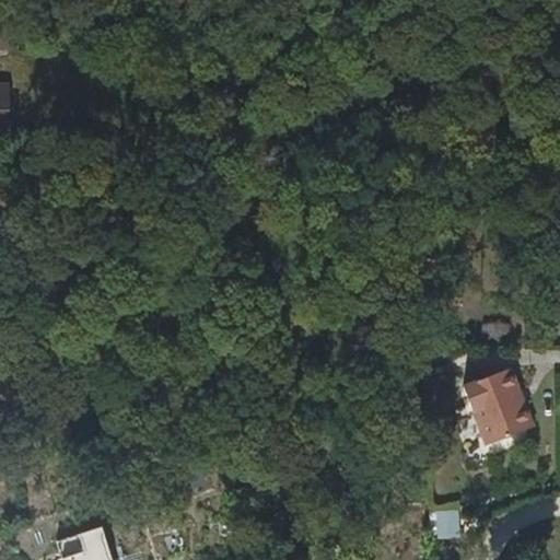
[(9,30),(0,28),(0,47),(9,47),(9,30)]
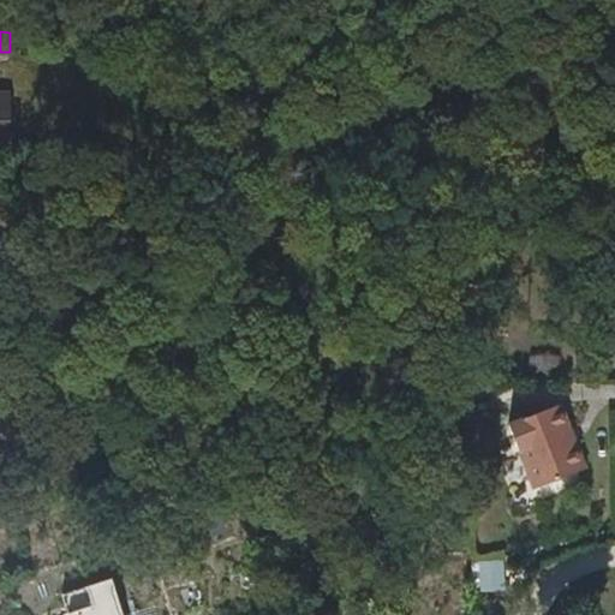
[(46,49),(45,31),(35,31),(34,49),(46,49)]
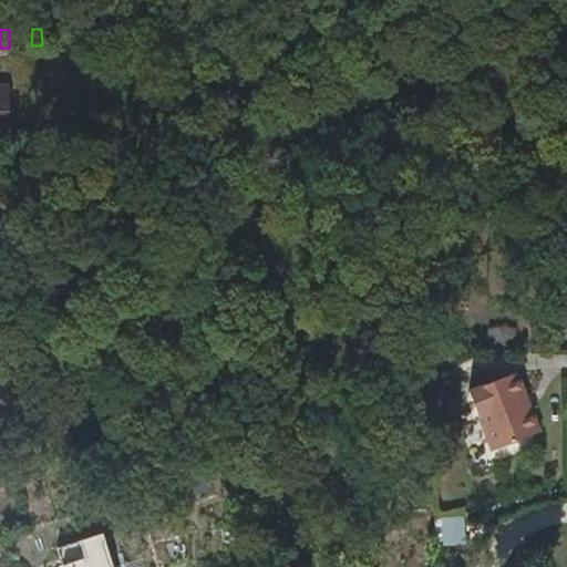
[(130,74),(113,74),(113,89),(129,89),(130,74)]
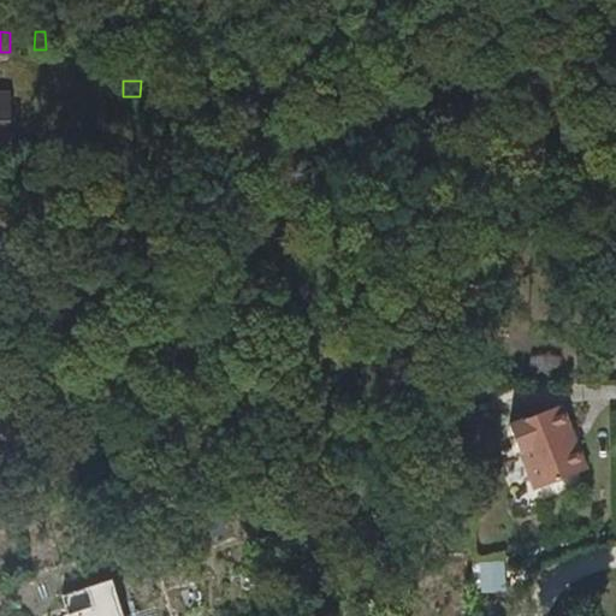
[(11,99),(0,98),(0,147),(9,148),(11,99)]
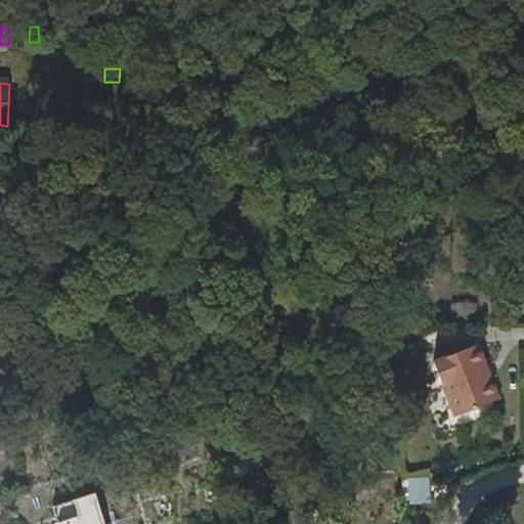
[(438,359),(445,379),(451,378),(455,387),(449,389),(456,408),(466,411),(505,397),(484,341),(438,359)]
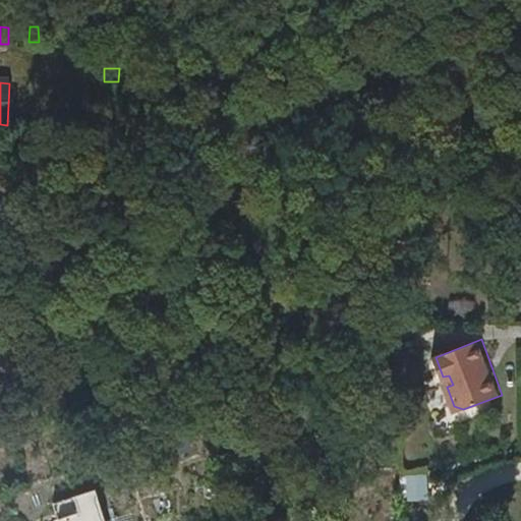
[(449,375),(443,377),(447,387),(453,385),(449,375)]
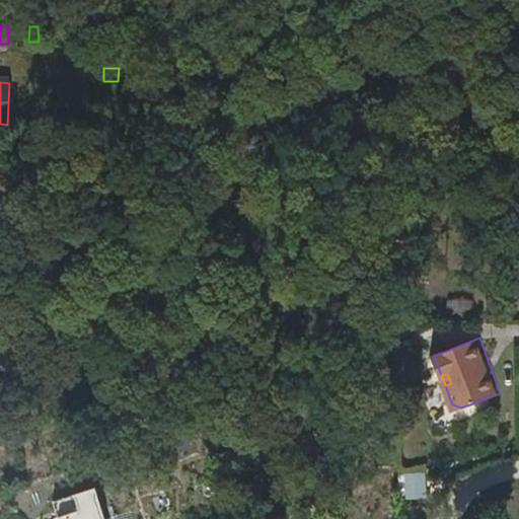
[(106,518),(95,486),(51,500),(56,518),(106,518)]
